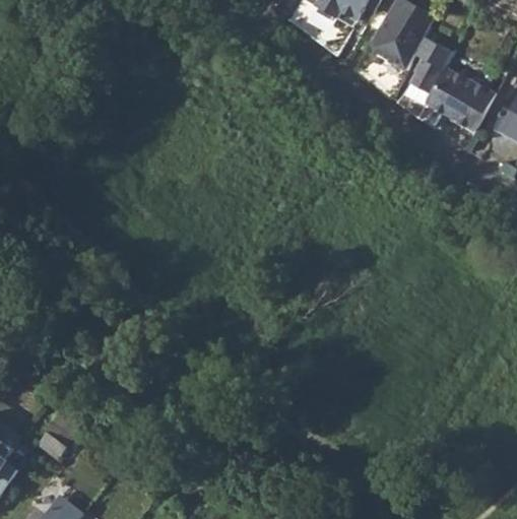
[(296,0),(285,18),(334,56),(363,7),(366,0),(296,0)]
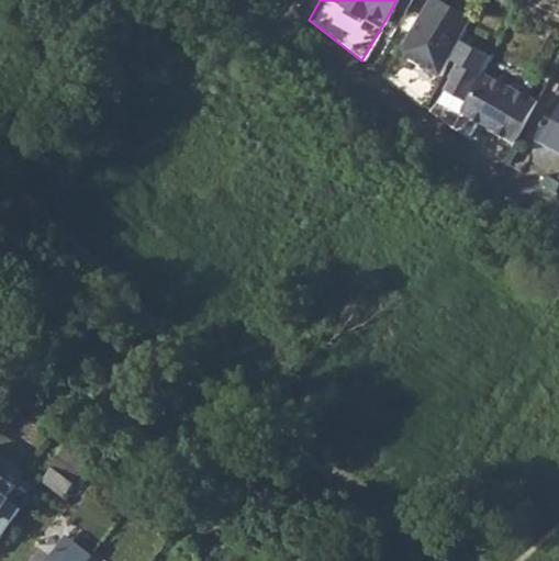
[(395,0),(392,8),(401,13),(407,0),(395,0)]
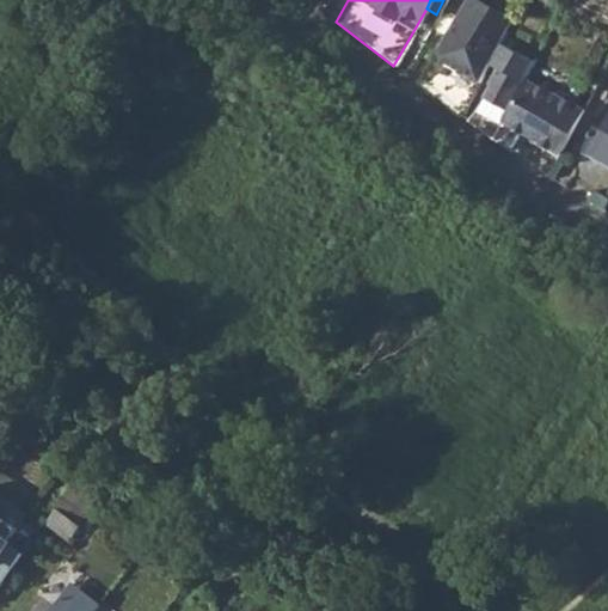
[(462,4),(417,83),(459,115),(486,65),(497,44),(505,29),(462,4)]
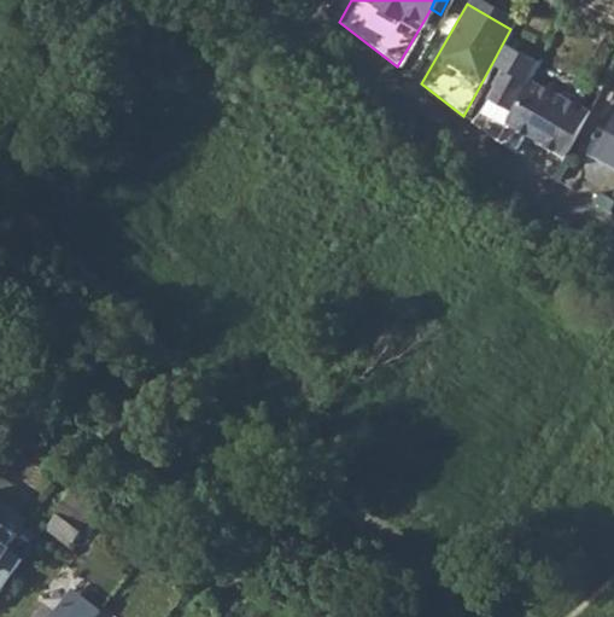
[(486,97),(469,120),(495,140),(507,120),(531,76),(538,64),(502,45),(491,65),(498,69),(491,85),(492,87),(486,97)]
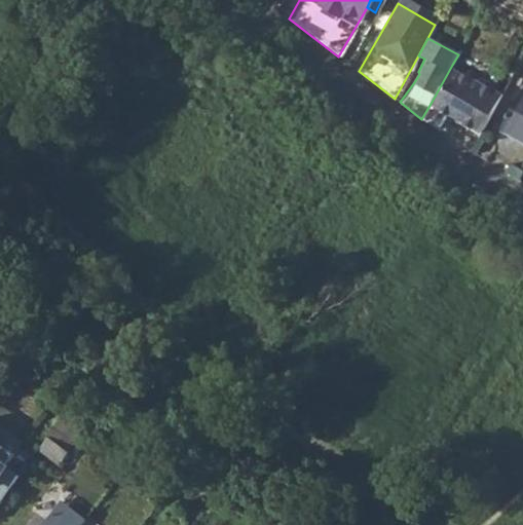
[(501,94),(452,65),(432,102),(482,130),(501,94)]
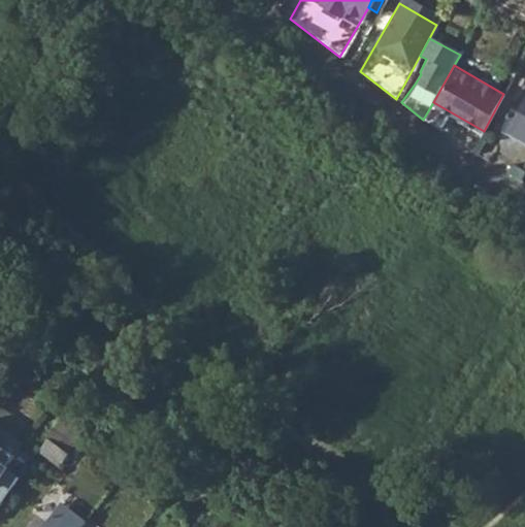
[(524,141),(524,88),(502,129),(524,141)]
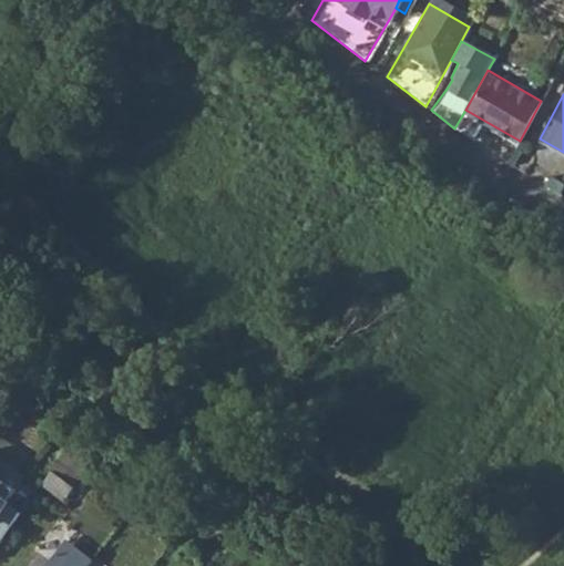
[(72,439),(40,482),(61,497),(70,484),(69,483),(92,458),(72,439)]
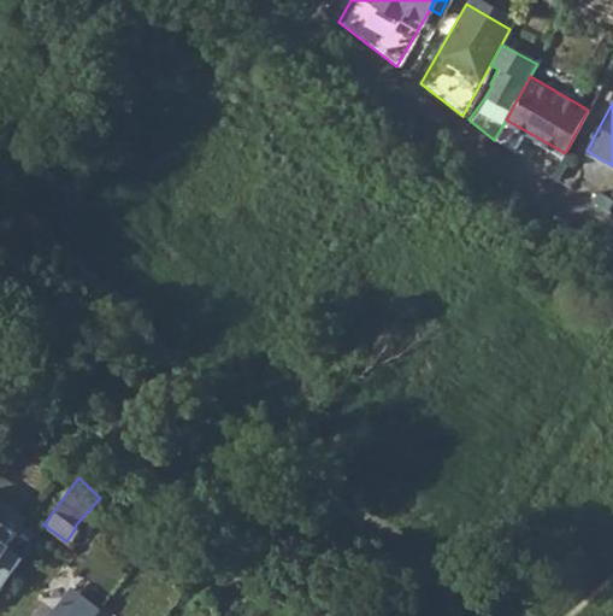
[(15,529),(0,518),(0,586),(22,555),(6,544),(15,529)]
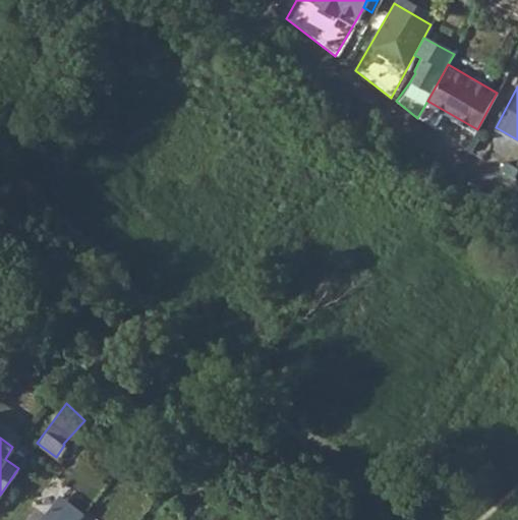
[(150,481),(144,492),(152,497),(159,487),(150,481)]
